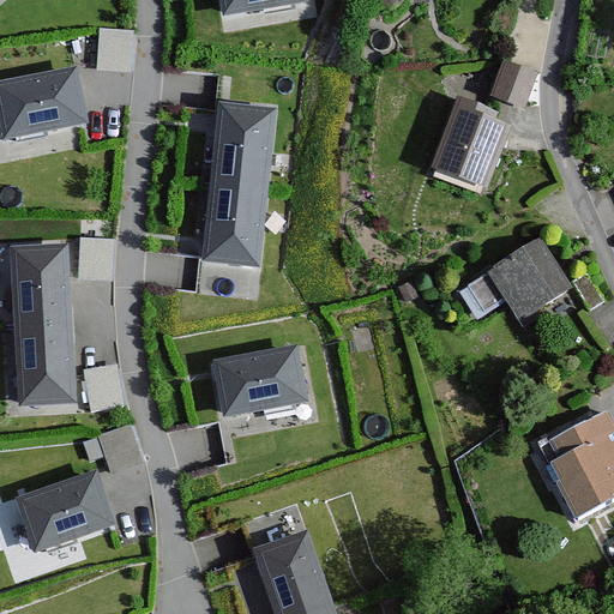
[(216,0),(221,18),(308,0),(216,0)]
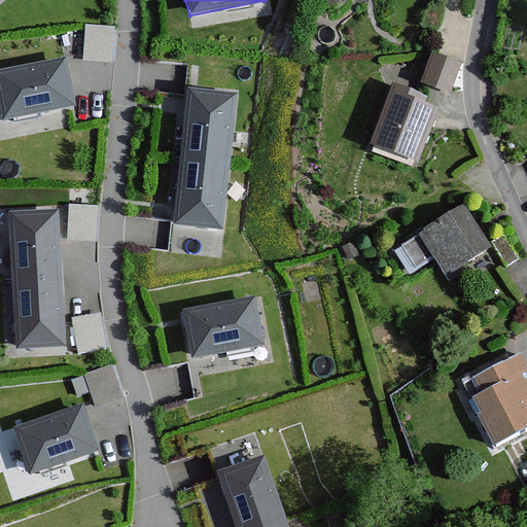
[(86,24),(84,61),(115,62),(117,26),(86,24)]
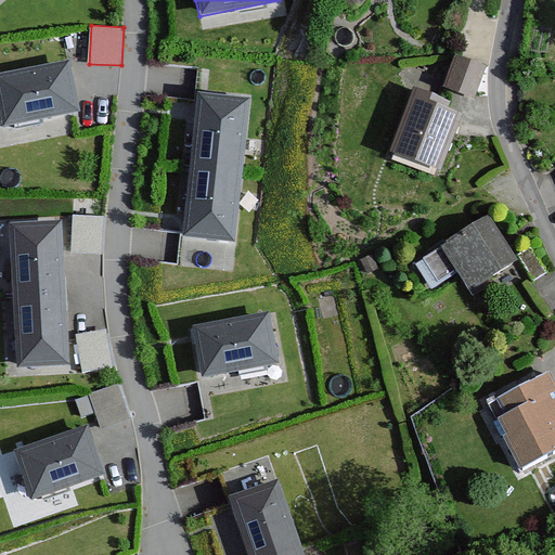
[(483,66),(451,55),(440,86),(473,98),(483,66)]
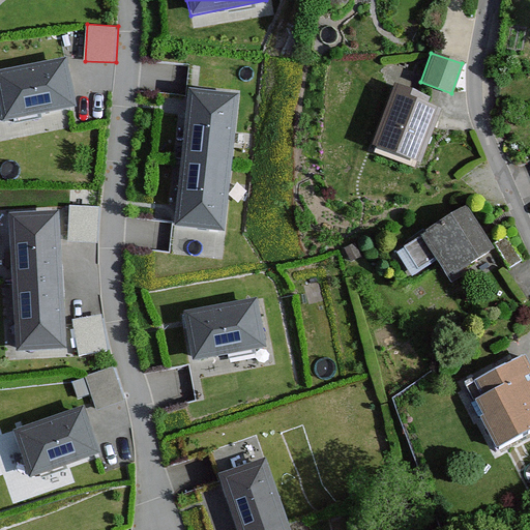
[(62,57),(0,69),(0,124),(74,109),(62,57)]
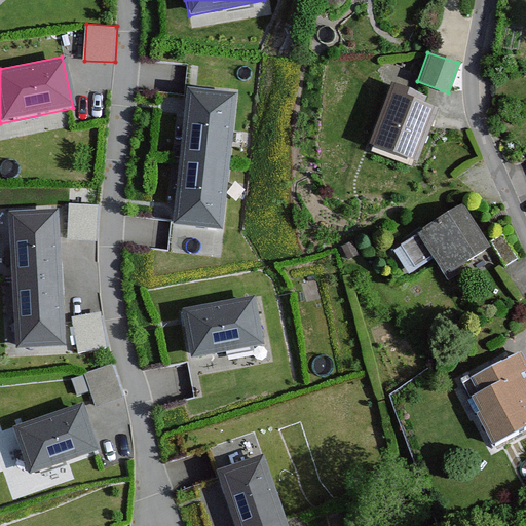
[(435,101),(387,82),(365,144),(412,161),(435,101)]
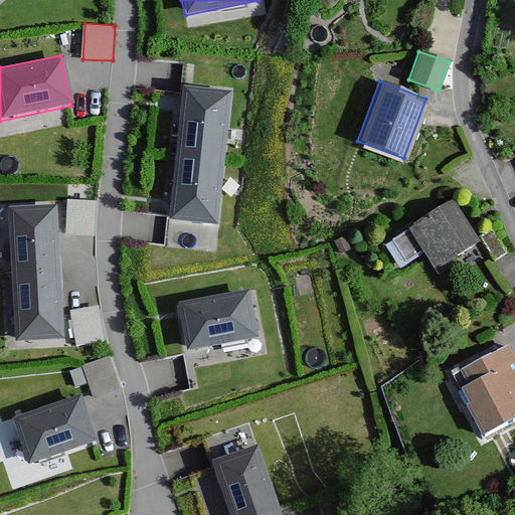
[(217,222),(235,89),(187,82),(169,215),(217,222)]
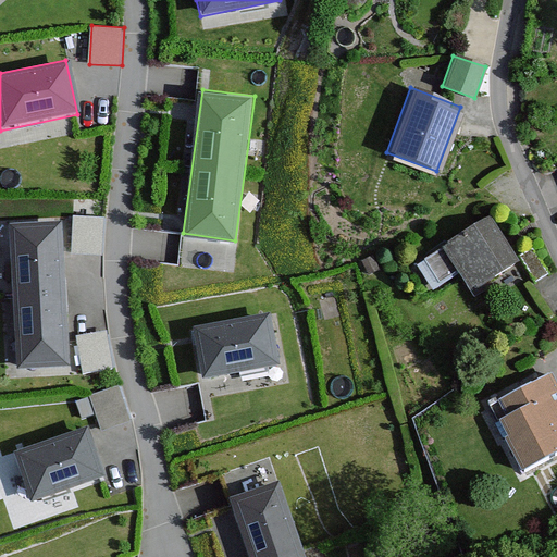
[(74,252),(103,254),(104,217),(76,215),(74,252)]
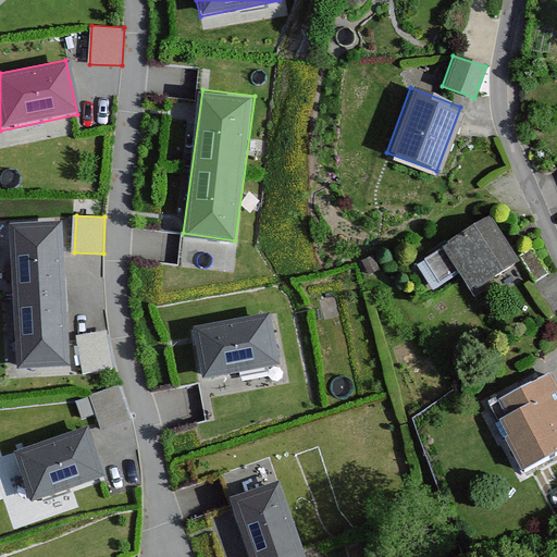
[(517,259),(490,217),(422,259),(440,286),(460,273),(470,288),(517,259)]
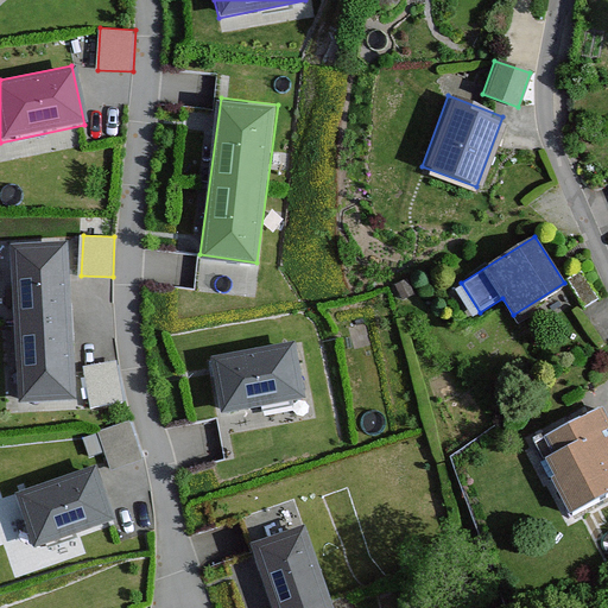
[(64,244),(0,246),(6,405),(69,403),(64,244)]
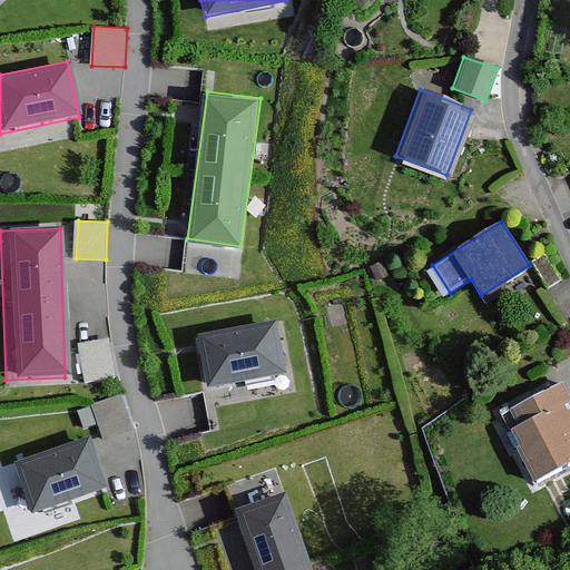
[(71,322),(89,382),(119,373),(98,300),(82,304),(87,317),(71,322)]
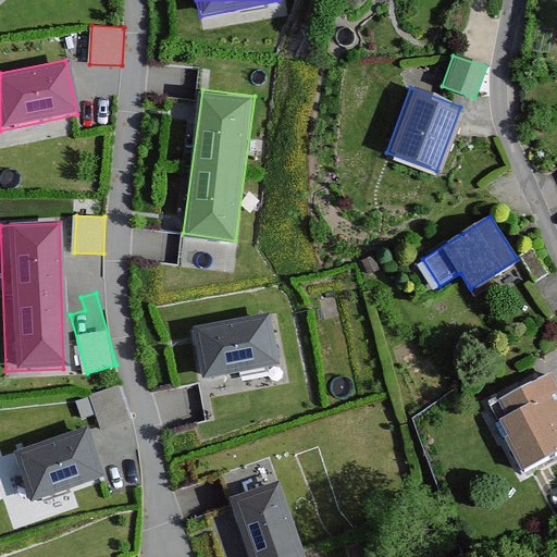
[(267,313),(185,332),(196,383),(279,364),(267,313)]
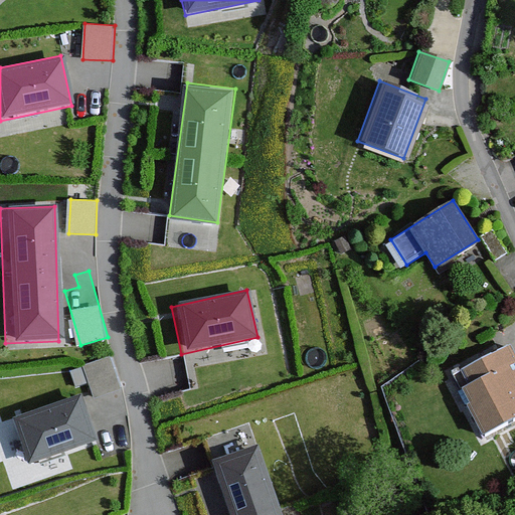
[(514,367),(504,346),(449,374),(479,435),(514,415),(514,367)]
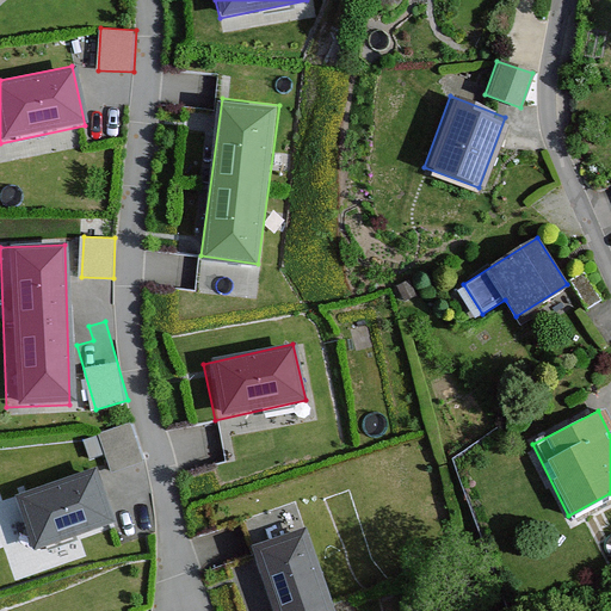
[(133,424),(100,432),(110,470),(142,462),(133,424)]
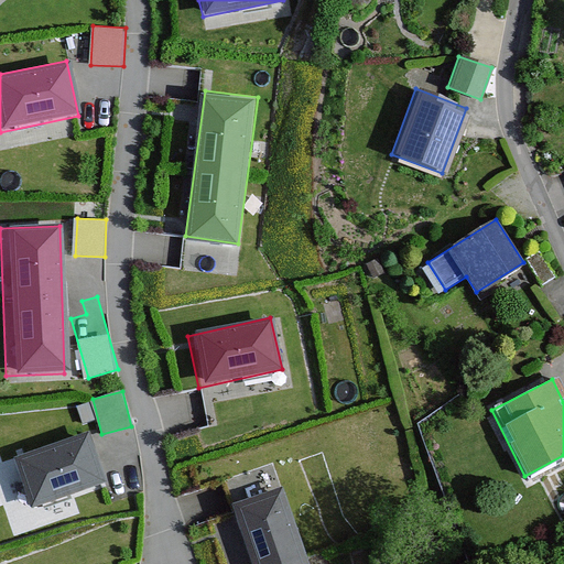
[(87,435),(7,462),(24,511),(104,484),(87,435)]
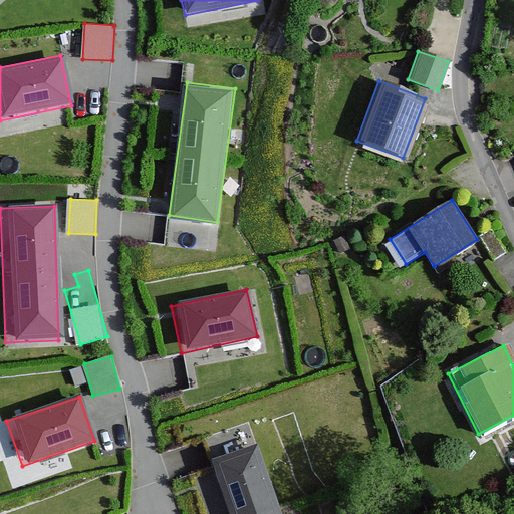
[(289,513),(262,441),(206,461),(225,513),(289,513)]
